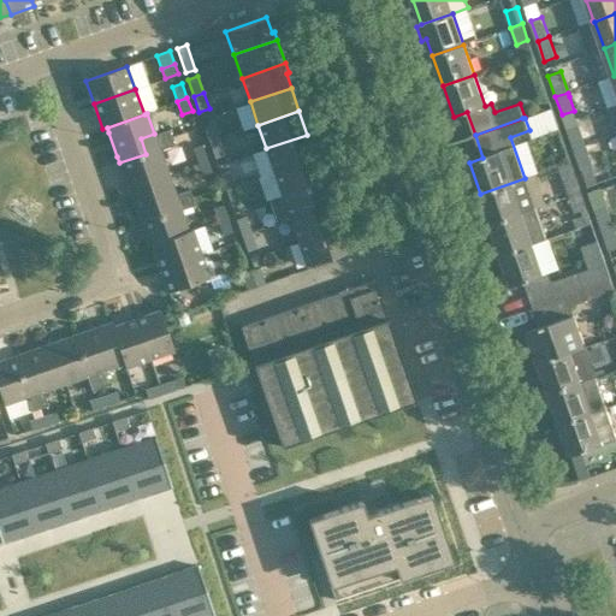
[(205,125),(209,142),(219,138),(213,122),(205,125)]
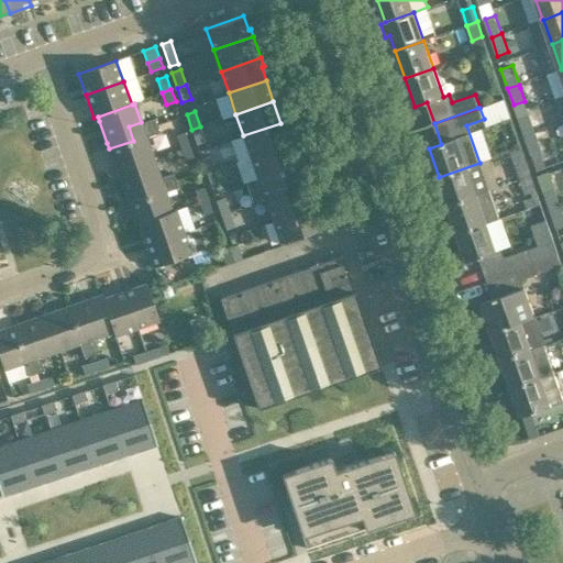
[(536,134),(529,114),(518,119),(525,139),(536,134)]
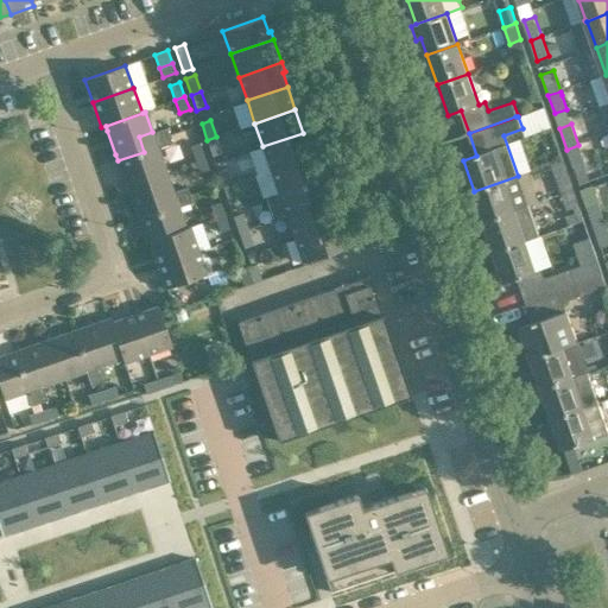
[(144,152),(118,160),(126,184),(165,170),(158,147),(171,143),(169,135),(165,128),(152,132),(139,137),(144,152)]
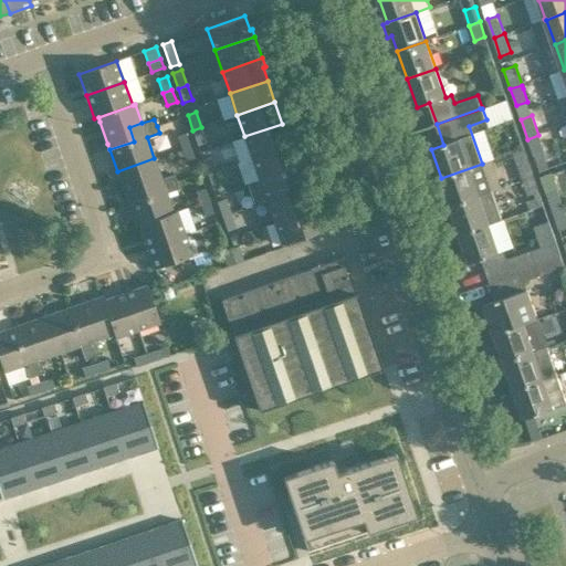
[(290,145),(282,124),(244,136),(252,158),(290,145)]
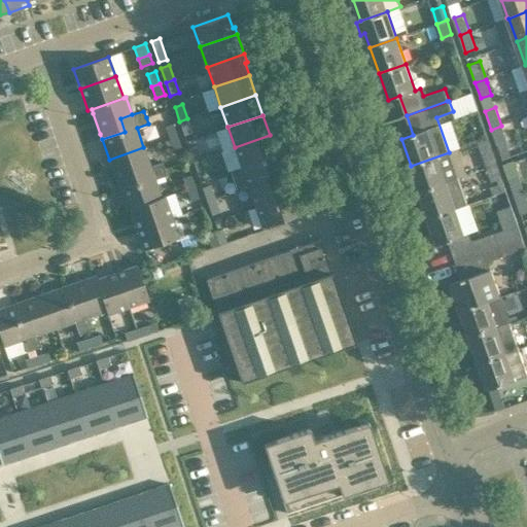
[(191,133),(187,118),(179,121),(184,135),(191,133)]
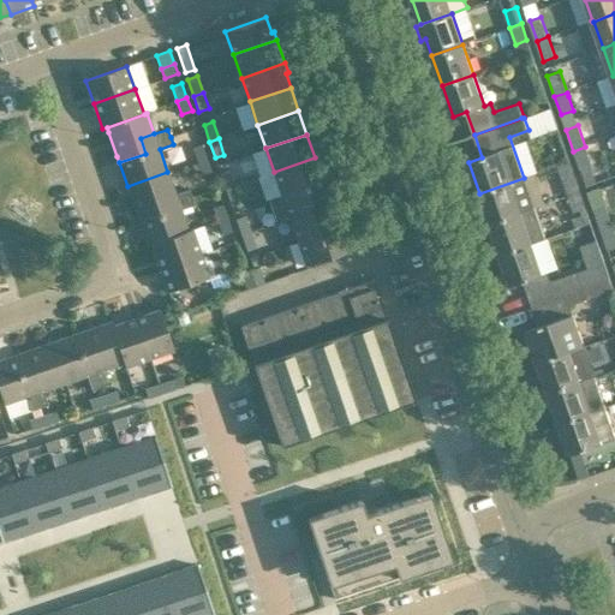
[(192,148),(197,161),(208,157),(203,143),(192,148)]
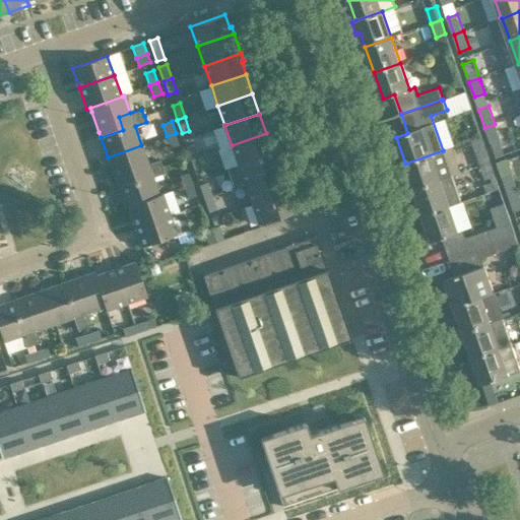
[(501,140),(495,124),(484,128),(496,157),(504,154),(499,140),(501,140)]
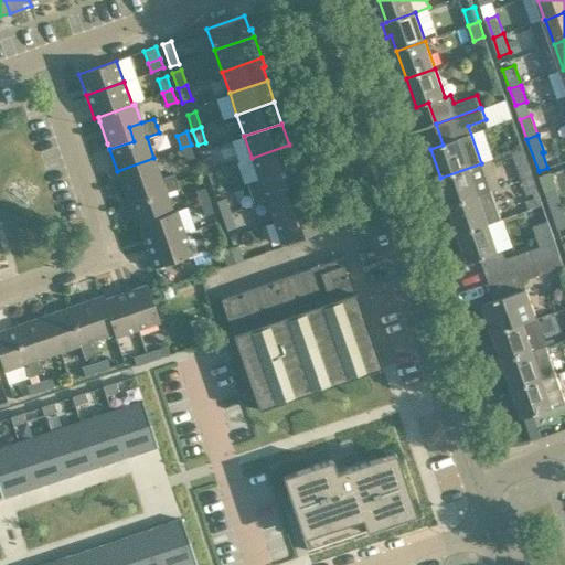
[(195,157),(191,145),(181,148),(185,160),(195,157)]
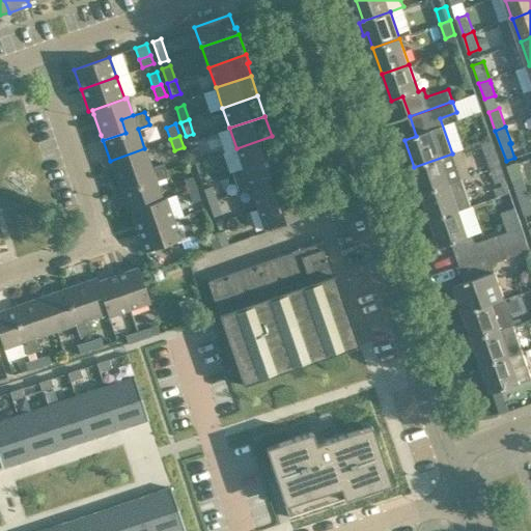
[(279,157),(272,136),(236,148),(244,168),(279,157)]
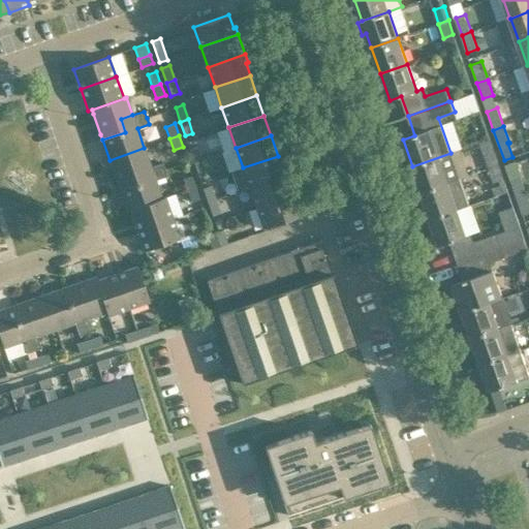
[(479,143),(489,169),(499,165),(490,138),(479,143)]
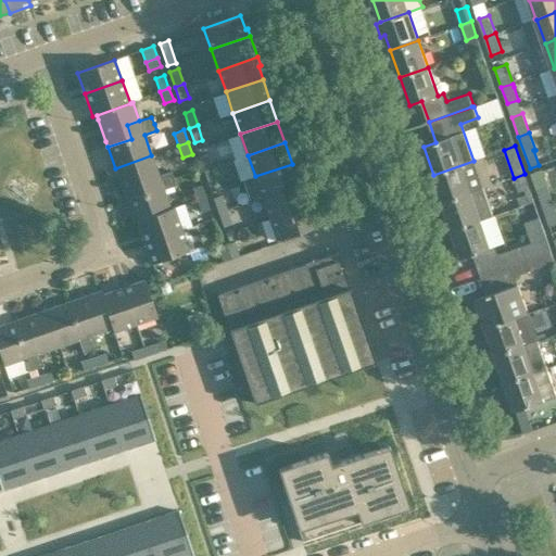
[(199,155),(203,171),(212,167),(206,153),(199,155)]
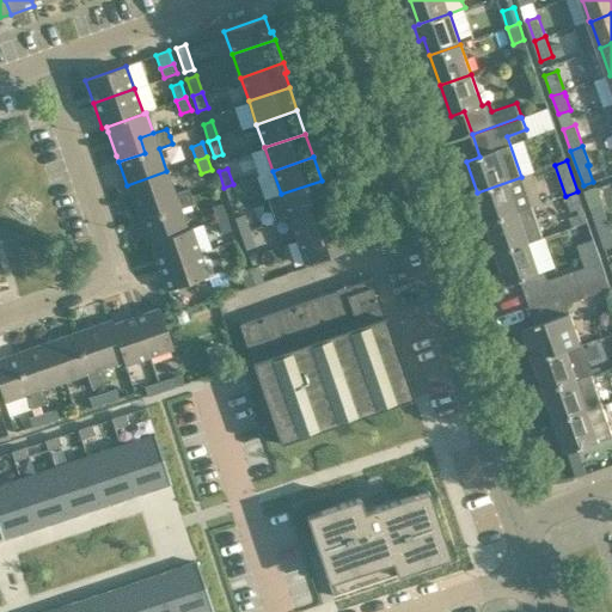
[(166,171),(127,185),(140,221),(165,212),(160,197),(173,193),(166,171)]
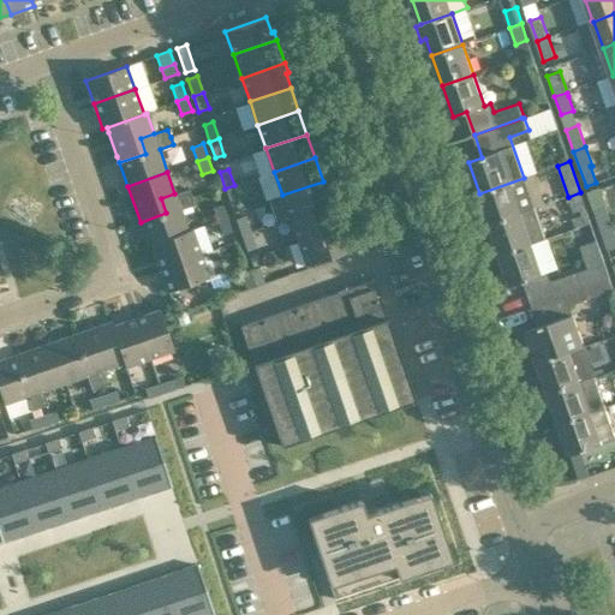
[(536,208),(524,178),(479,193),(490,224),(536,208)]
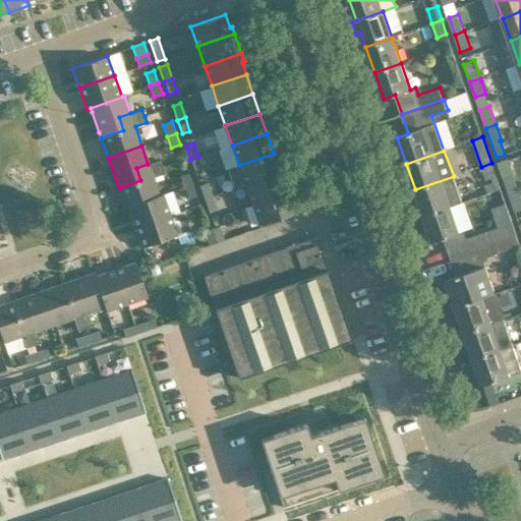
[(278,165),(274,154),(239,165),(246,185),(283,172),(280,164),(278,165)]
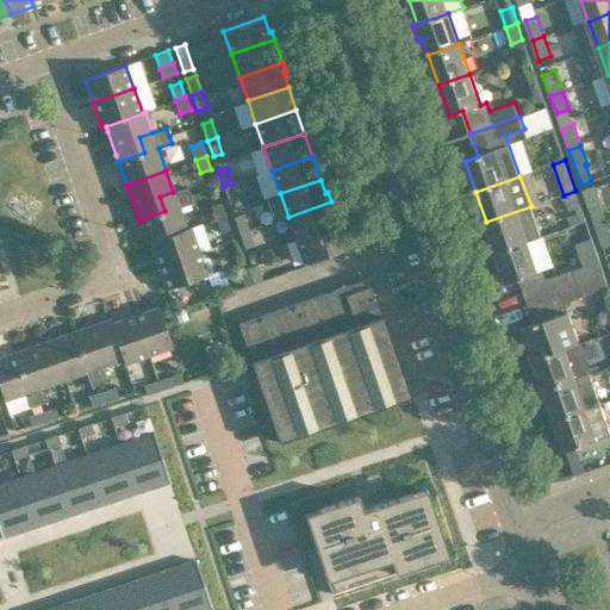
[(238,200),(232,184),(223,187),(229,203),(238,200)]
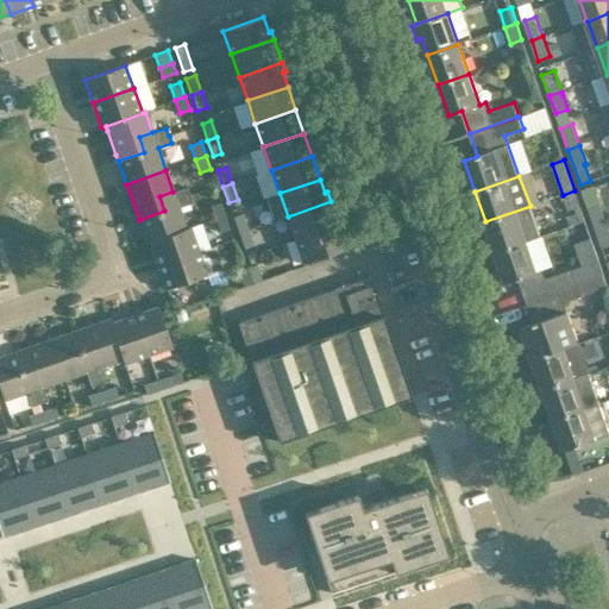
[(608,224),(594,184),(581,188),(595,228),(608,224)]
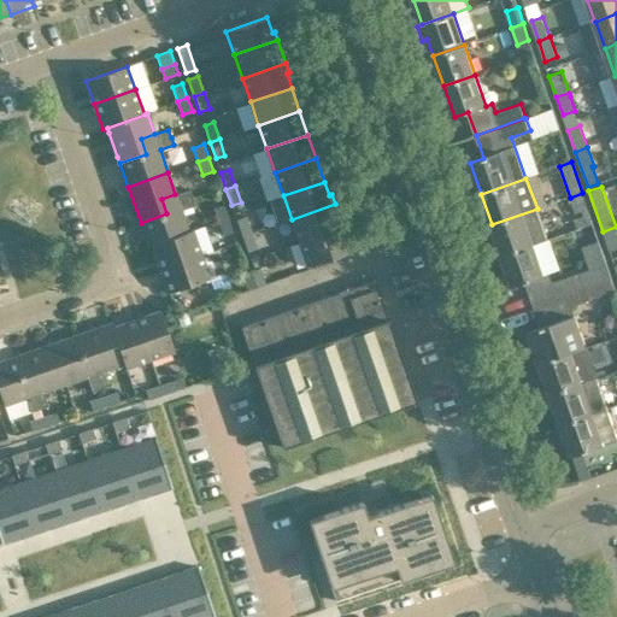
[(166,213),(141,223),(150,247),(153,246),(189,234),(181,210),(194,205),(191,194),(189,191),(175,194),(162,199),(166,213)]
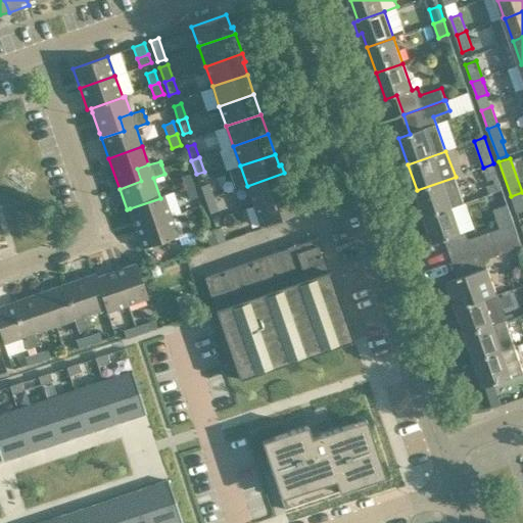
[(498,178),(493,163),(483,168),(487,181),(498,178)]
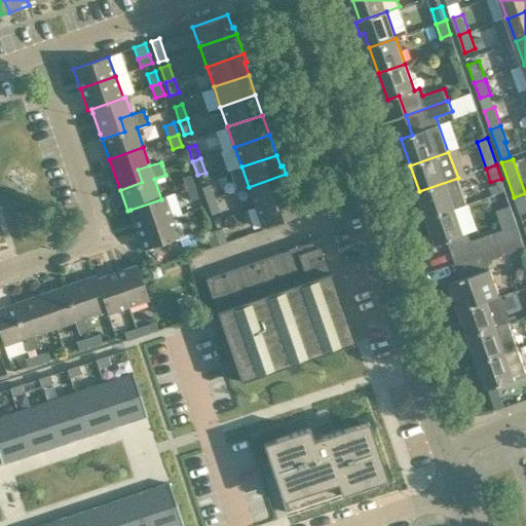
[(182,177),(186,189),(194,186),(190,174),(182,177)]
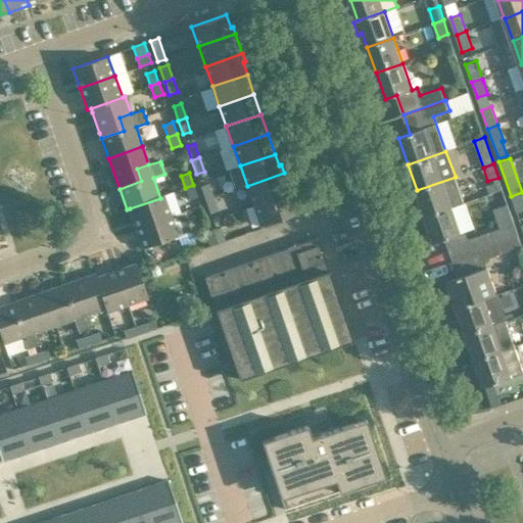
[(291,193),(284,173),(247,186),(253,205),(291,193)]
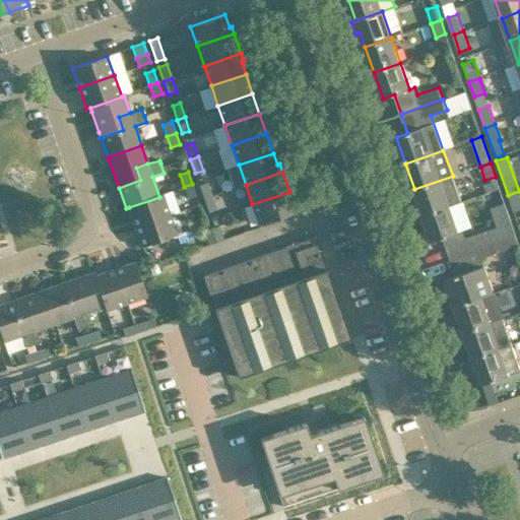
[(461,202),(453,176),(414,189),(424,215),(450,206),(461,202)]
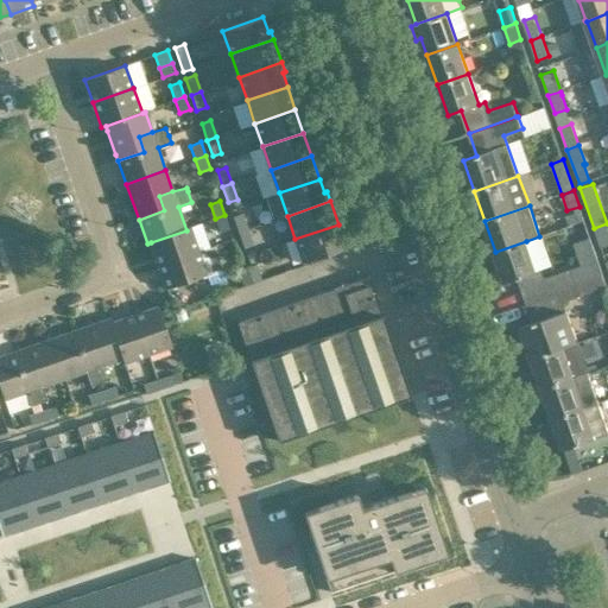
[(242,213),(233,216),(239,232),(247,229),(242,213)]
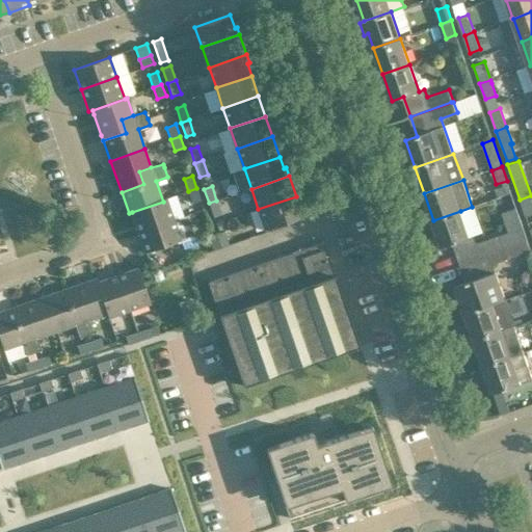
[(201,201),(196,188),(188,191),(192,204),(201,201)]
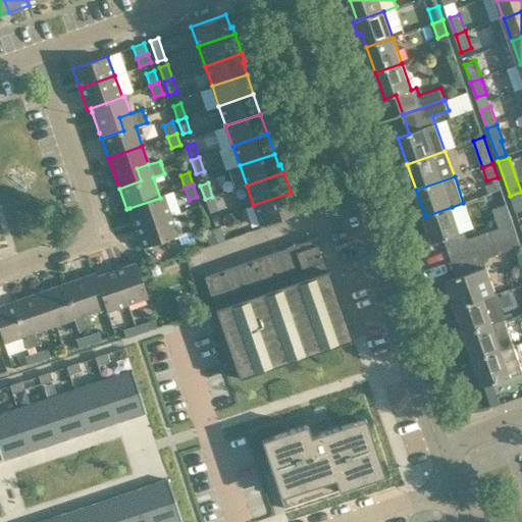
[(521,210),(521,195),(521,192),(510,196),(516,212),(521,210)]
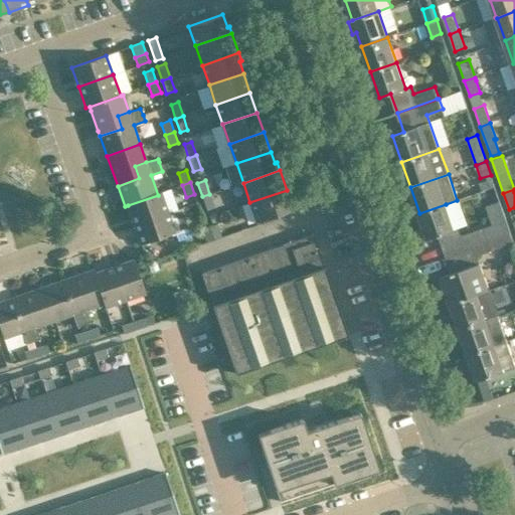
[(289,196),(287,190),(249,202),(256,222),(272,217),(291,210),(287,197),(289,196)]
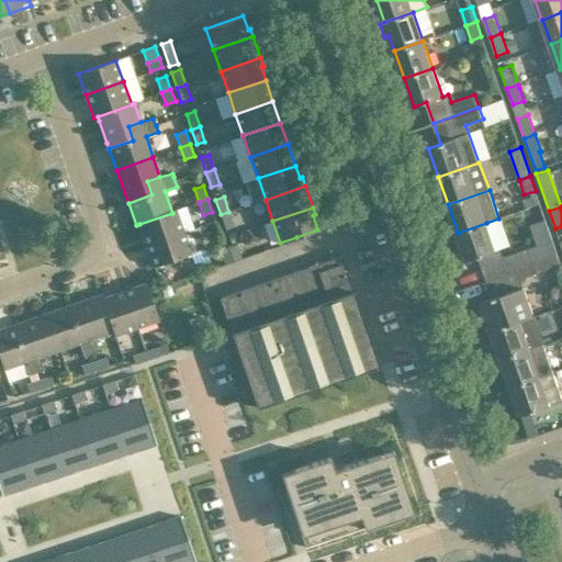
[(177,211),(172,213),(139,224),(147,245),(184,233),(177,211)]
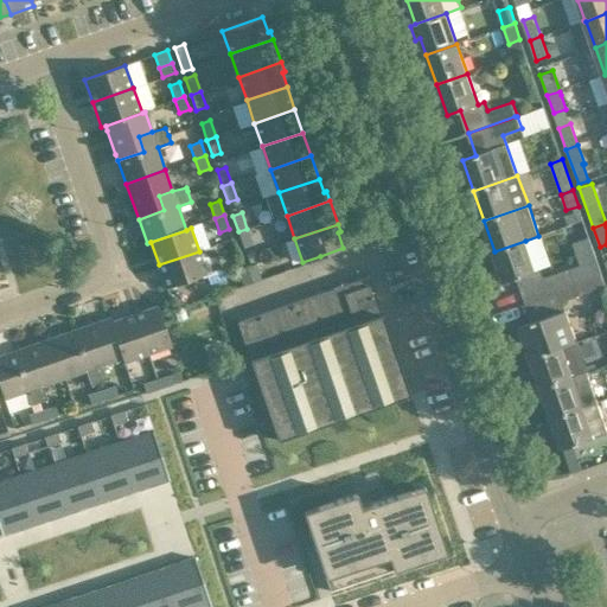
[(253,244),(247,229),(238,231),(243,248),(253,244)]
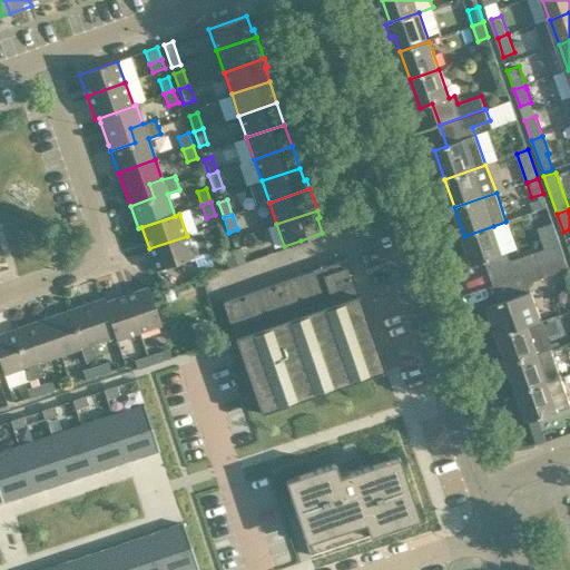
[(503,255),(493,226),(464,236),(474,265),(487,261),(493,282),(564,256),(560,244),(510,262),(508,253),(503,255)]
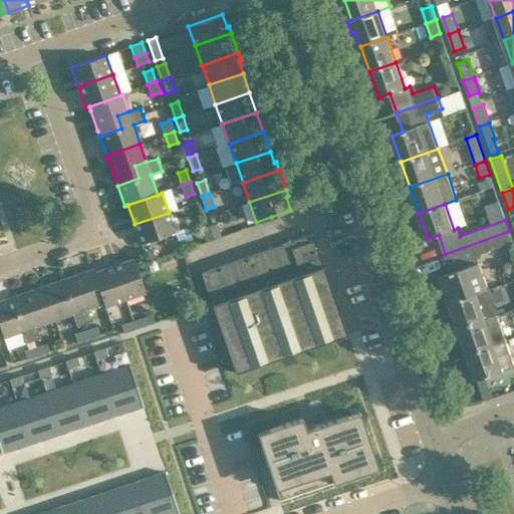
[(189,229),(182,208),(135,224),(141,244),(160,237),(179,231),(179,232),(189,229)]
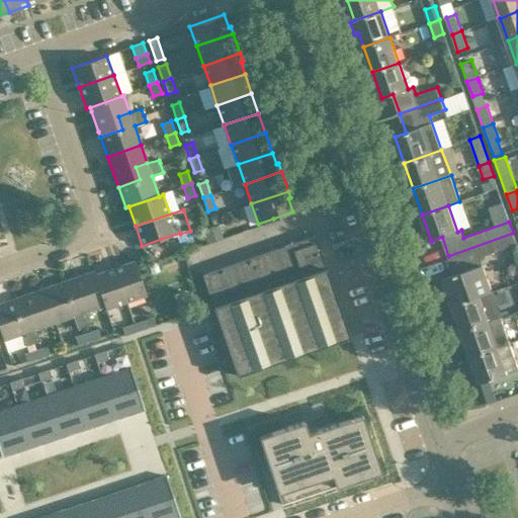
[(216,242),(224,239),(219,226),(210,228),(216,242)]
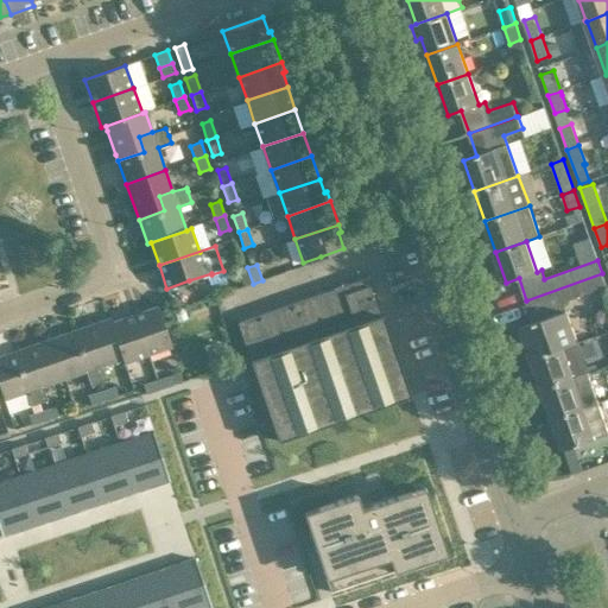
[(247,267),(239,271),(245,286),(253,284),(247,267)]
